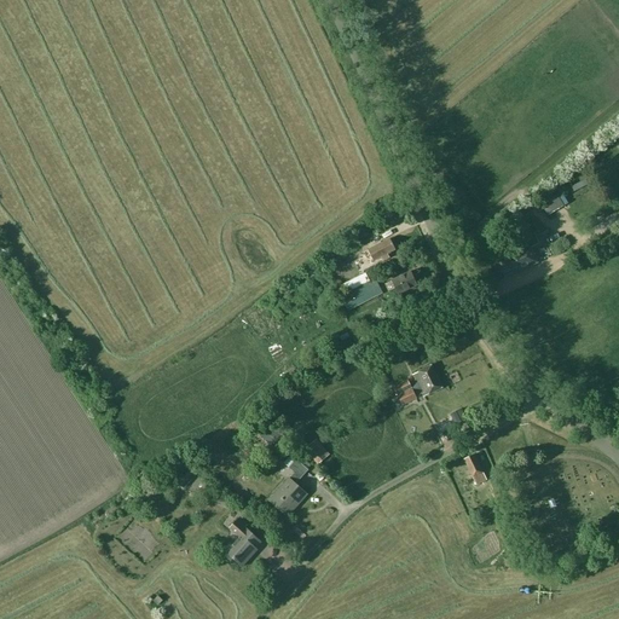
[(549,221),(571,210),(562,194),(541,203),(549,221)]
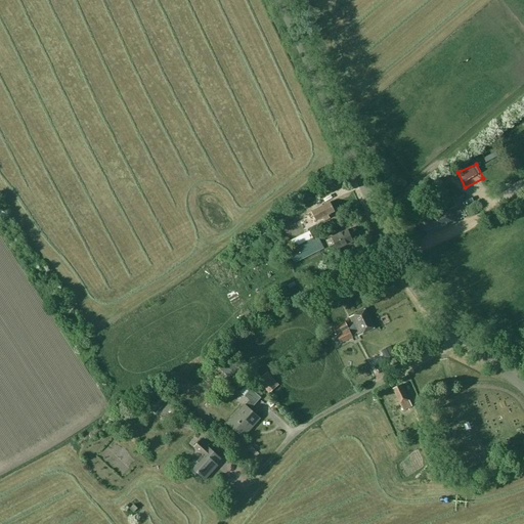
[(469,192),(451,173),(438,185),(450,199),(446,203),(445,203),(431,209),(433,215),(419,222),(425,235),(454,222),(448,209),(454,204),(455,204),(469,192)]
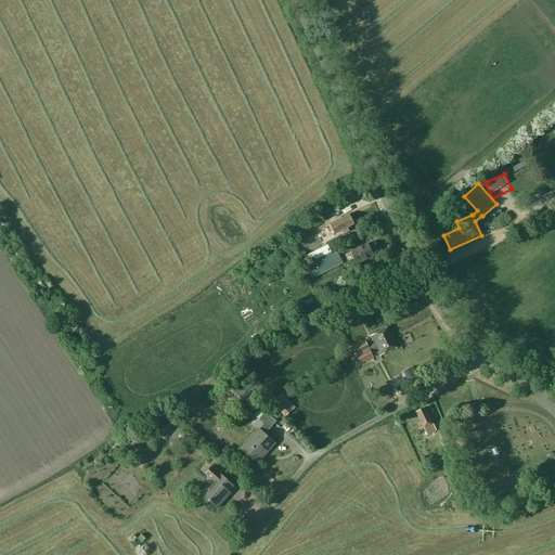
[(328,223),(335,234),(341,231),(344,234),(349,231),(347,228),(353,224),(348,214),(328,223)]
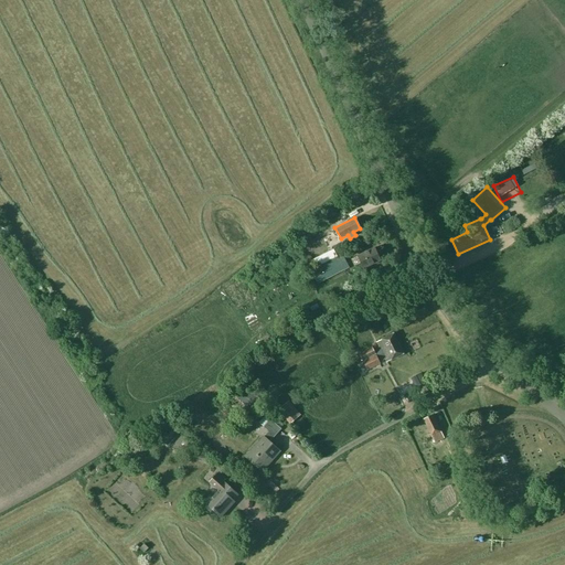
[(351,259),(354,266),(360,264),(362,268),(379,259),(373,247),(355,255),(356,256),(351,259)]
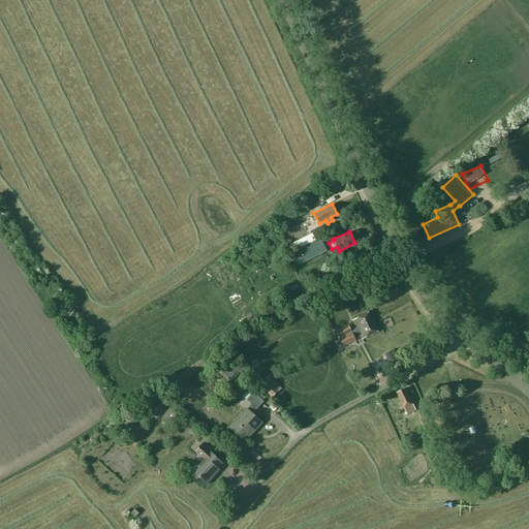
[(325,249),(324,247),(327,246),(322,238),(290,253),(294,261),(305,256),(306,258),(325,249)]
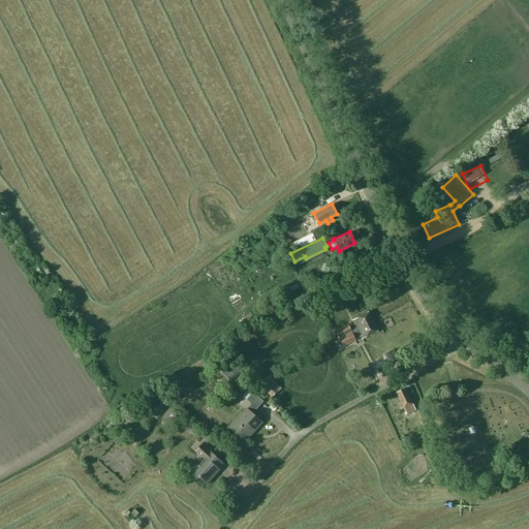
[(343,292),(329,300),(332,307),(346,300),(343,292)]
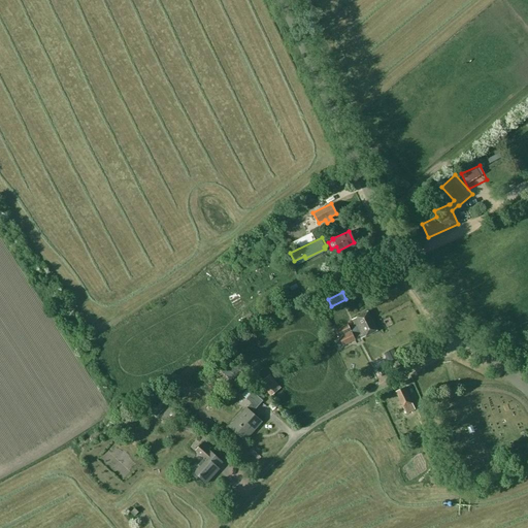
[(372,321),(367,311),(356,317),(356,318),(352,320),(355,324),(349,327),(348,324),(335,330),(338,337),(372,321)]
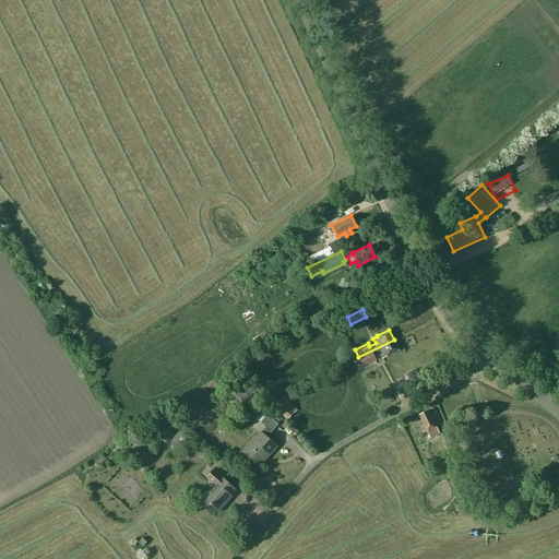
[(363,366),(376,359),(375,357),(381,355),(382,358),(387,356),(388,356),(400,351),(394,340),(358,357),(363,366)]
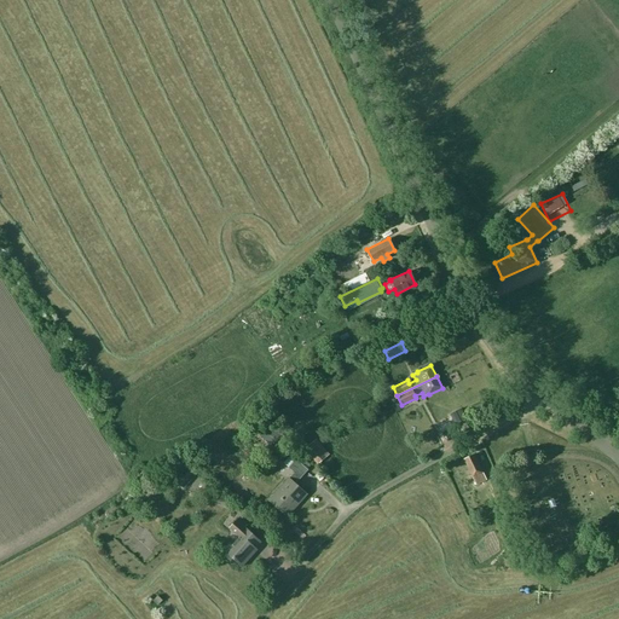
[(305,450),(318,464),(329,455),(316,439),(305,450)]
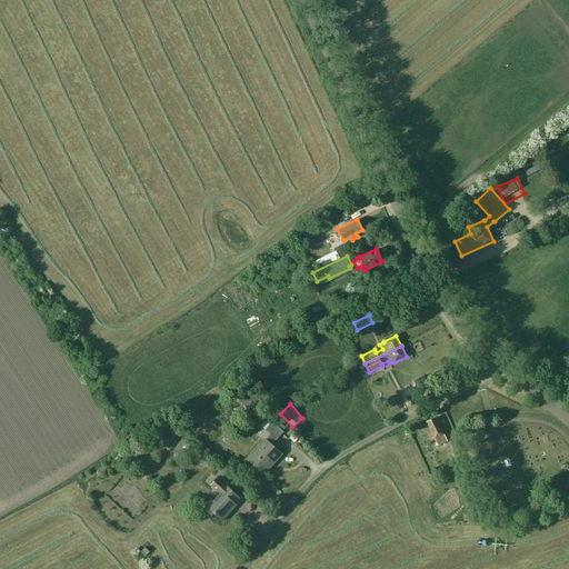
[(261,423),(266,428),(273,418),(270,415),(261,423)]
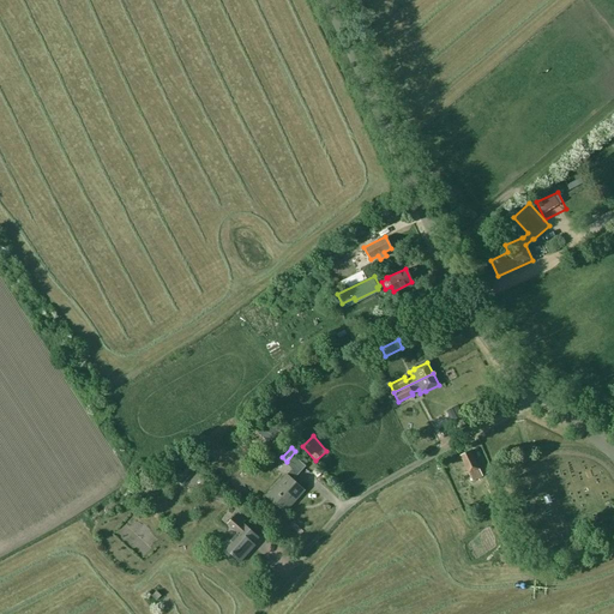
[(470,451),(459,457),(471,482),(482,477),(470,451)]
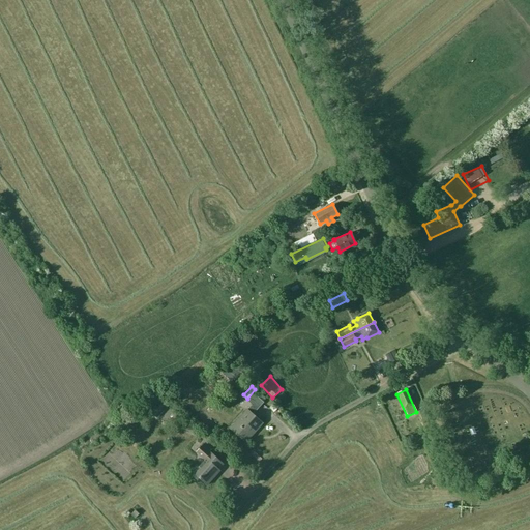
[(253,414),(264,403),(254,393),(247,401),(252,405),(230,429),(245,443),(263,423),(253,414)]
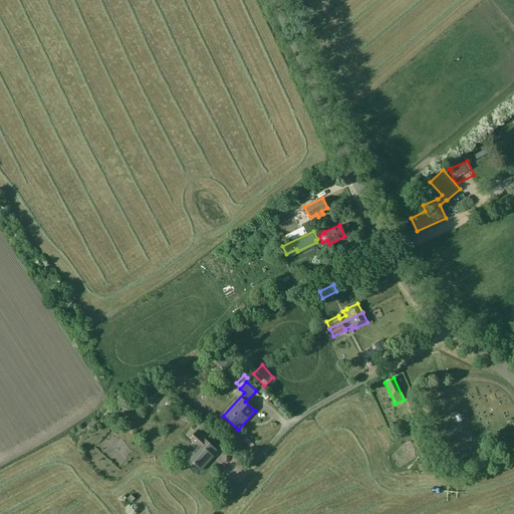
[(412,401),(408,402),(410,408),(409,408),(412,415),(416,414),(412,401)]
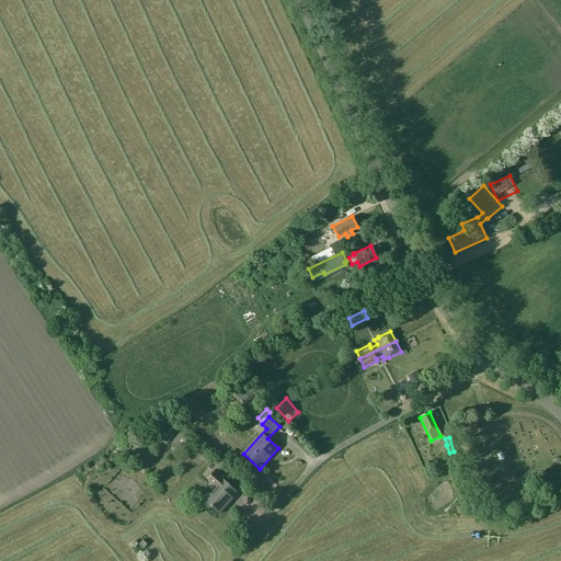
[(228,504),(226,502),(236,491),(221,479),(224,477),(216,469),(207,479),(208,479),(217,487),(205,501),(219,514),(228,504)]
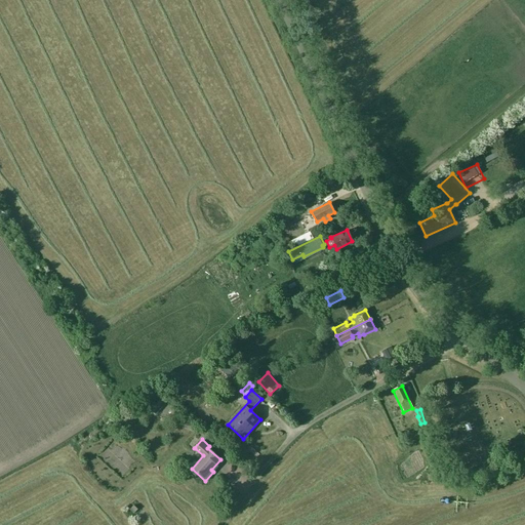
[(118,471),(124,463),(118,459),(113,467),(118,471)]
